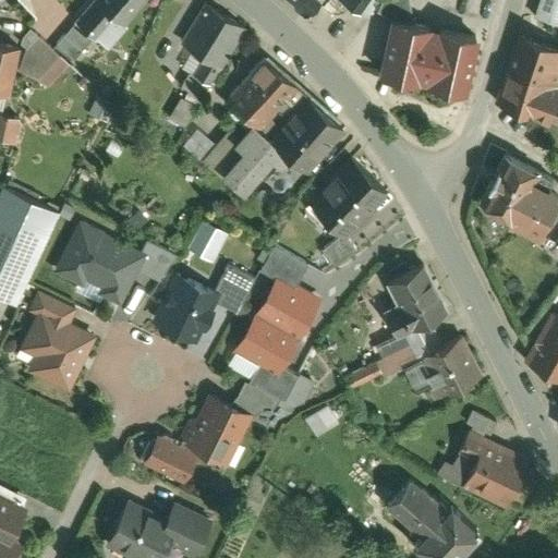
[(91,0),(74,19),(95,37),(114,16),(123,24),(144,0),(91,0)]
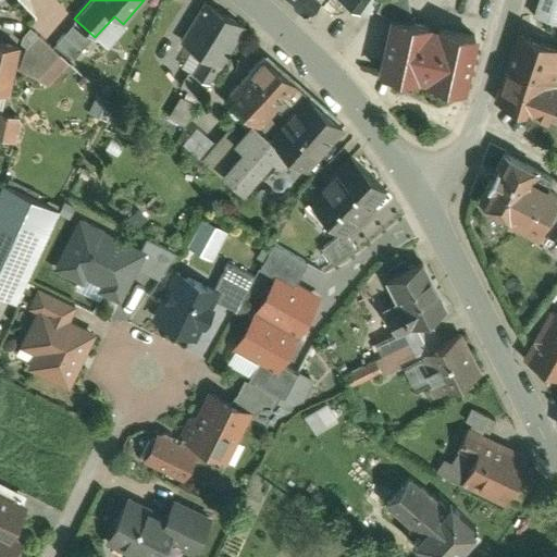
[(338,0),(361,15),(371,0),(338,0)]
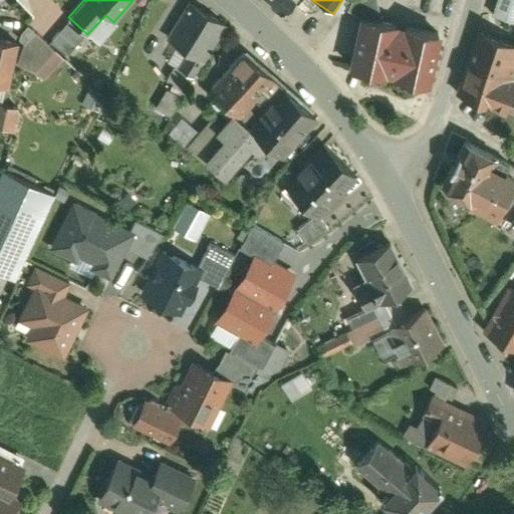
[(513,0),(497,0),(493,12),(513,18),(513,0)]
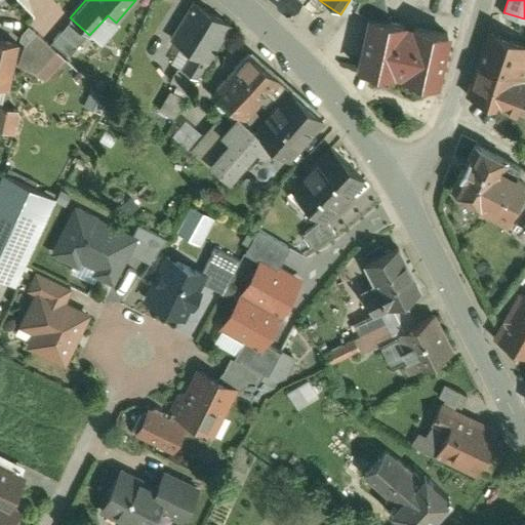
[(232,27),(195,2),(173,35),(210,59),(232,27)]
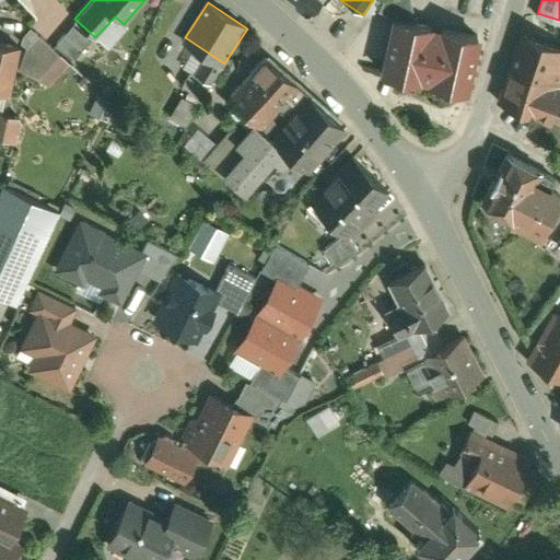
[(415,21),(393,15),(380,73),(471,94),(485,36),(415,21)]
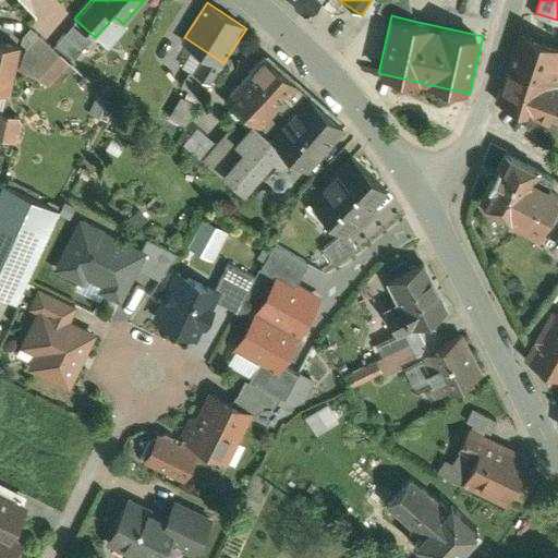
[(114,16),(95,37),(109,49),(128,28),(123,24),(114,16)]
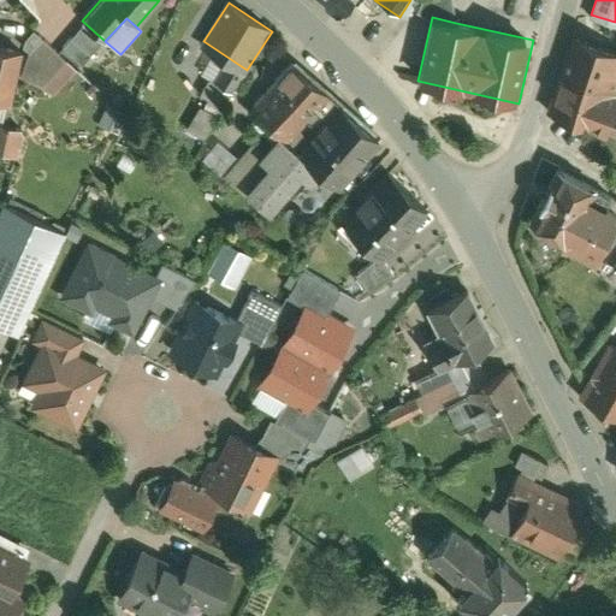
[(99,45),(80,28),(60,49),(81,66),(99,45)]
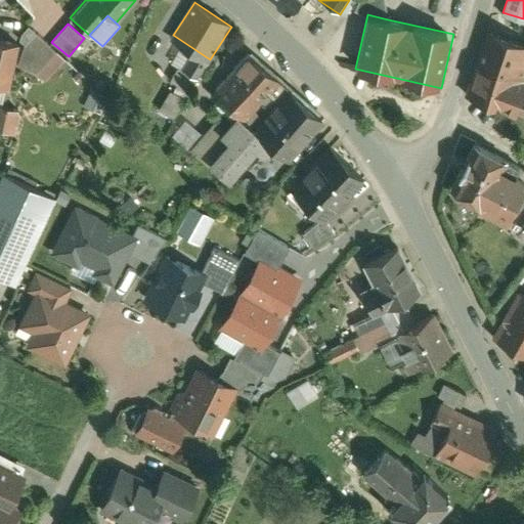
[(32,49),(43,37),(36,31),(26,43),(32,49)]
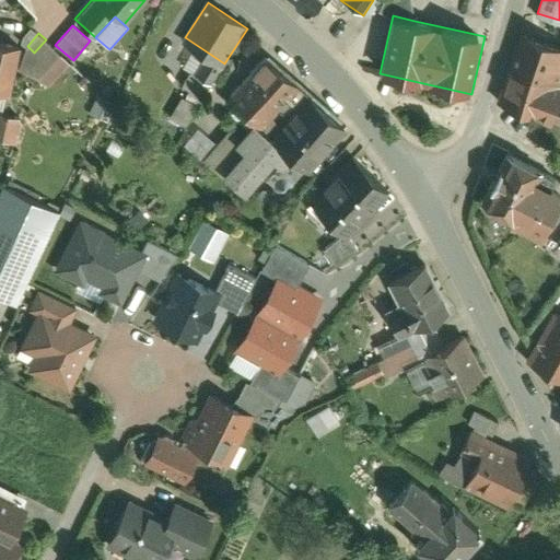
[(559,89),(558,89),(559,81),(559,47),(522,35),(497,106),(559,127),(559,89)]
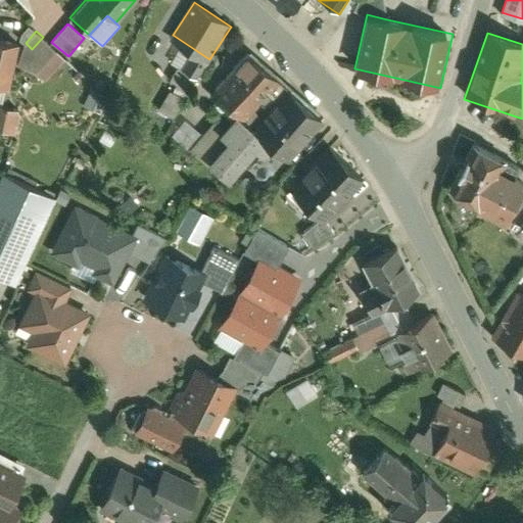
[(0,84),(7,86),(8,87),(18,43),(0,39),(0,84)]
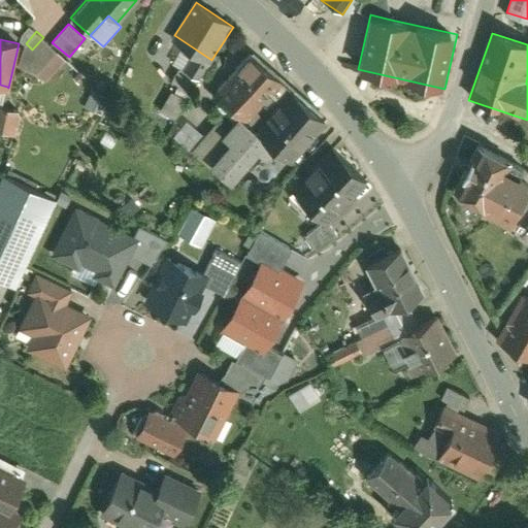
[(192,75),(202,59),(187,50),(176,66),(178,68),(192,75)]
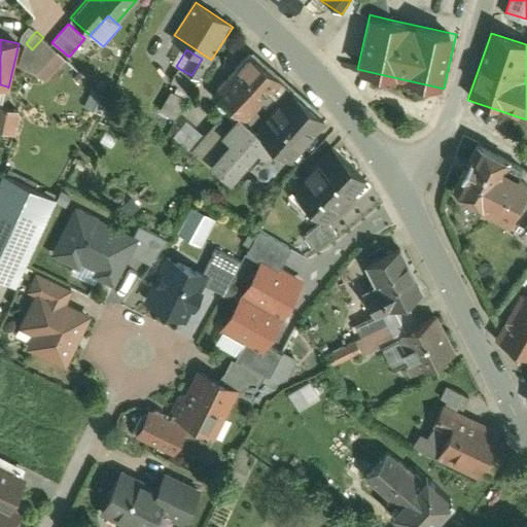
[(287,88),(248,55),(214,94),(241,116),(254,128),(287,88)]
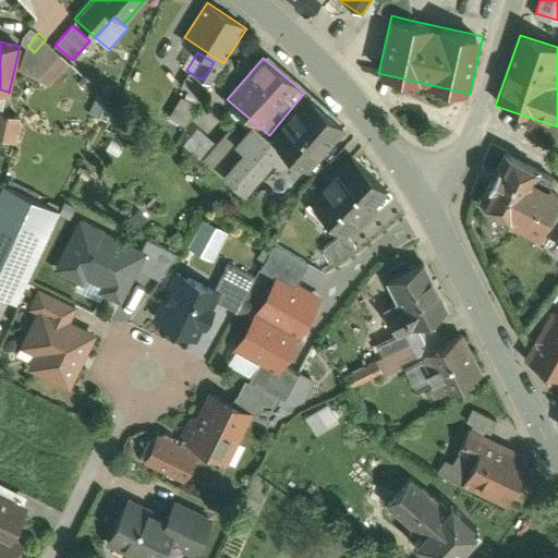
[(203,80),(189,72),(180,86),(201,99),(209,84),(203,80)]
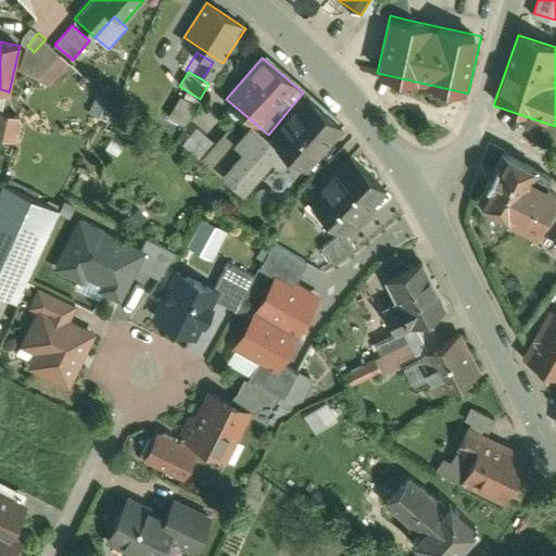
[(303,92),(268,135),(292,155),(301,162),(337,121),(303,92)]
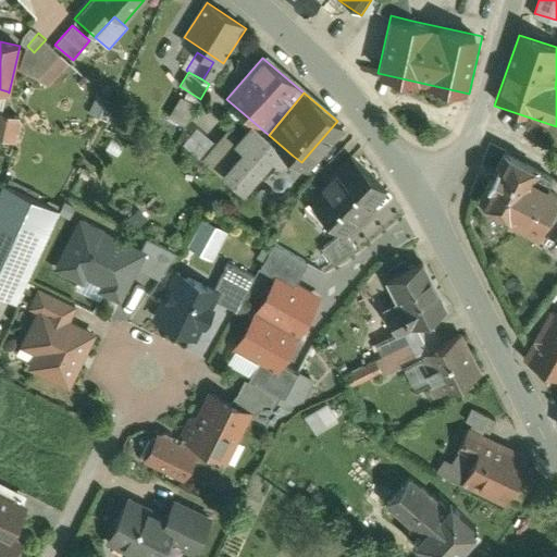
[(107,99),(97,95),(89,111),(99,116),(107,99)]
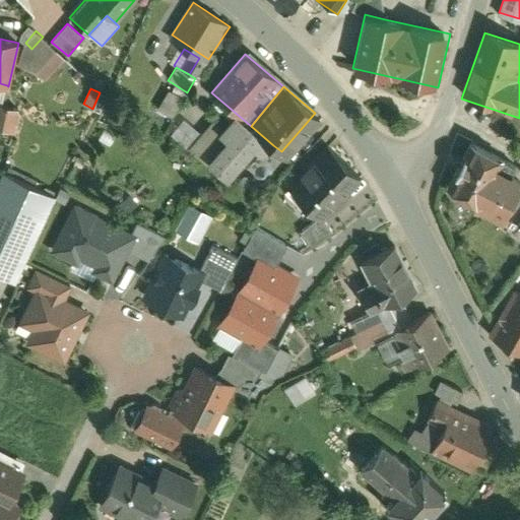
[(178,116),(185,93),(168,88),(160,111),(178,116)]
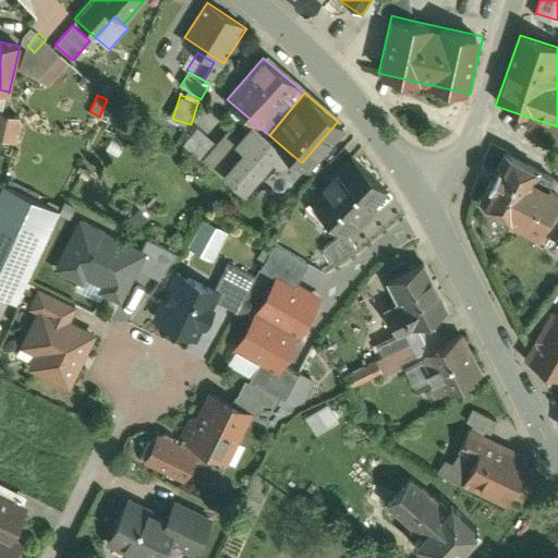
[(16,117),(0,112),(0,137),(10,141),(16,117)]
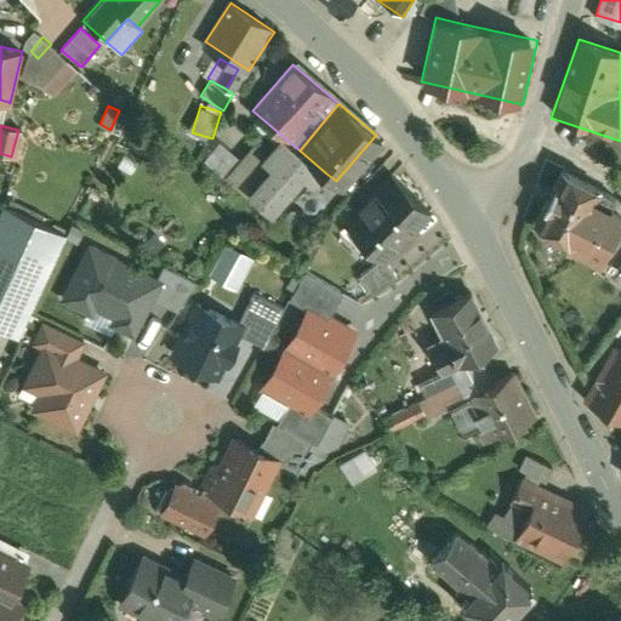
[(300,151),(284,137),(263,161),(271,167),(248,194),(273,216),(306,180),(314,188),(326,174),(300,151)]
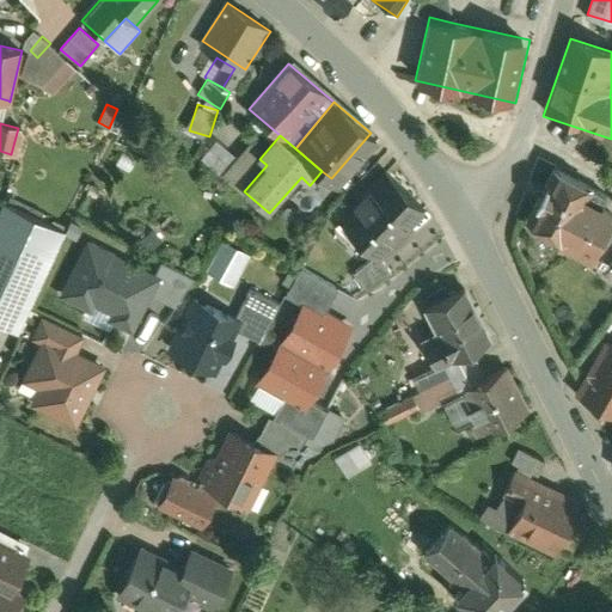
[(203,158),(221,172),(236,153),(218,139),(203,158)]
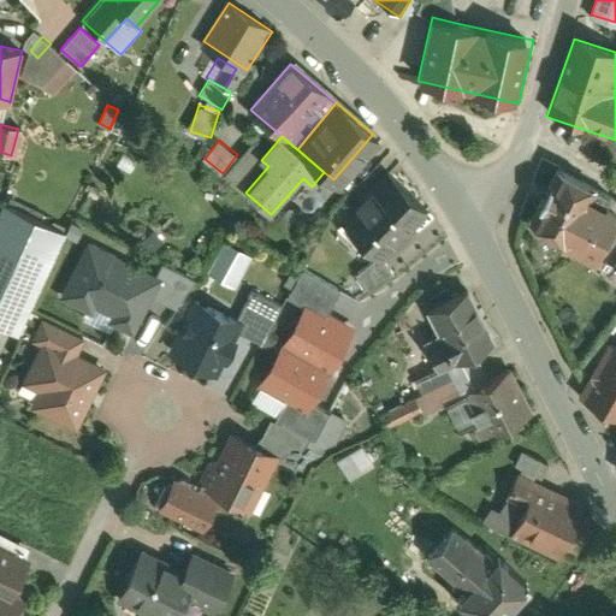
[(557,169),(528,223),(597,259),(615,223),(615,211),(588,197),(593,188),(557,169)]
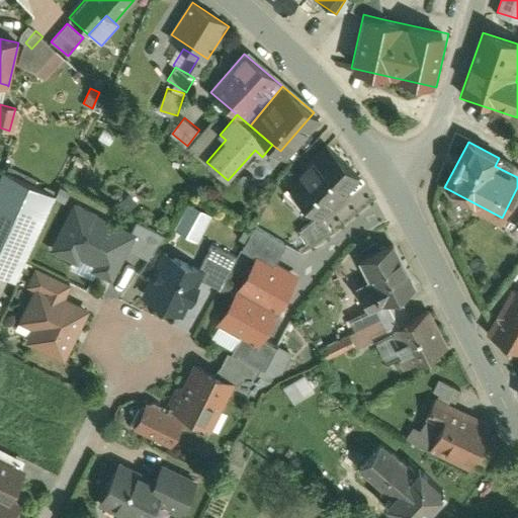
[(327,145),(286,185),(296,195),(293,199),(310,214),(313,211),(320,219),(360,178),(327,145)]
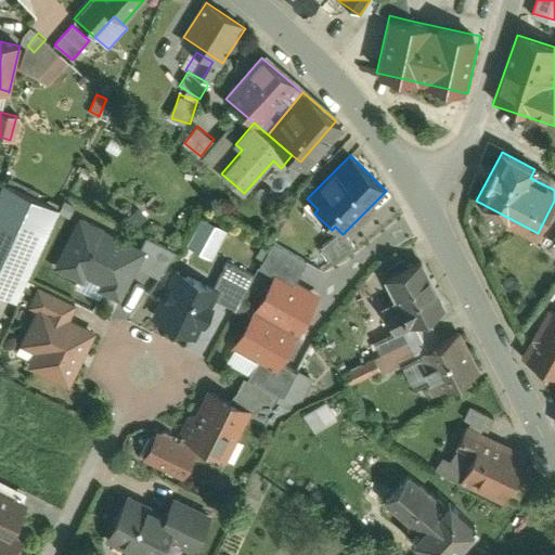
[(0,294),(20,302),(60,210),(1,184),(0,185),(0,294)]
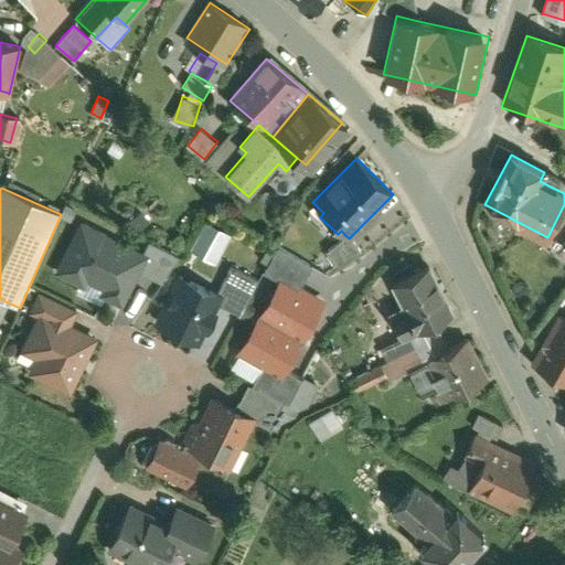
[(153,220),(141,213),(135,224),(146,231),(153,220)]
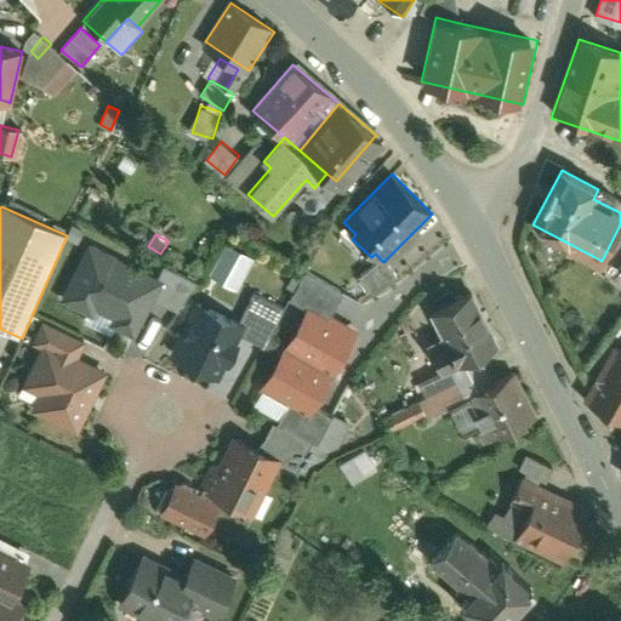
[(226,241),(209,273),(234,289),(251,258),(226,241)]
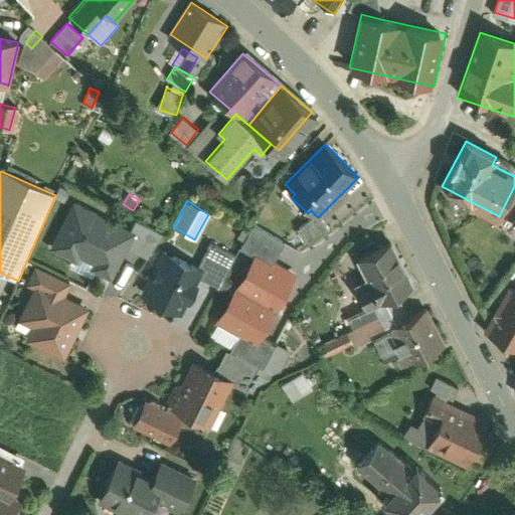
[(74,202),(51,249),(112,281),(127,250),(136,233),(128,229),(74,202)]
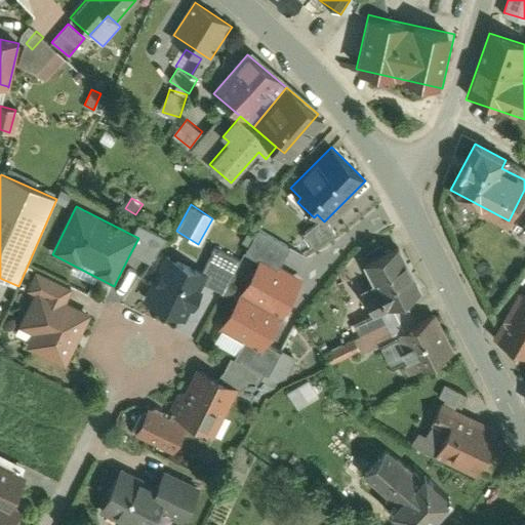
[(320,246),(336,230),(327,220),(311,237),(320,246)]
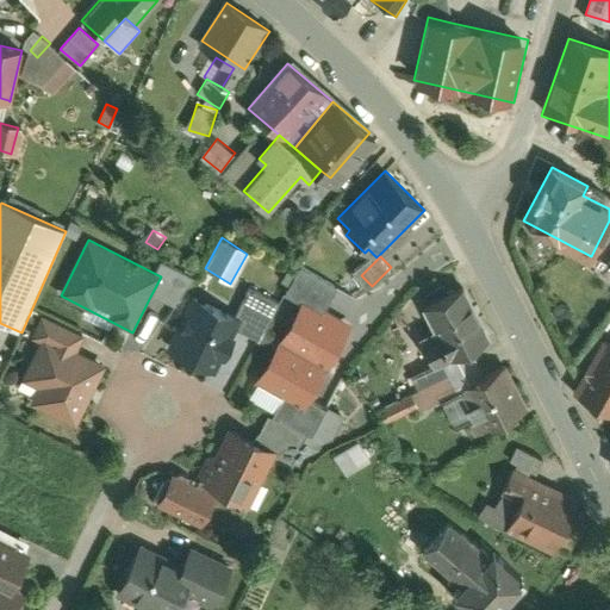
[(187,259),(184,263),(193,271),(197,266),(187,259)]
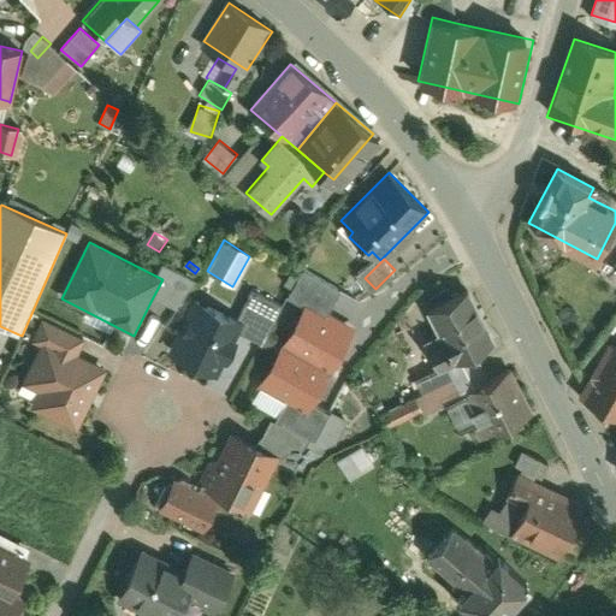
[(163,279),(152,300),(176,312),(191,279),(158,262),(153,274),(163,279)]
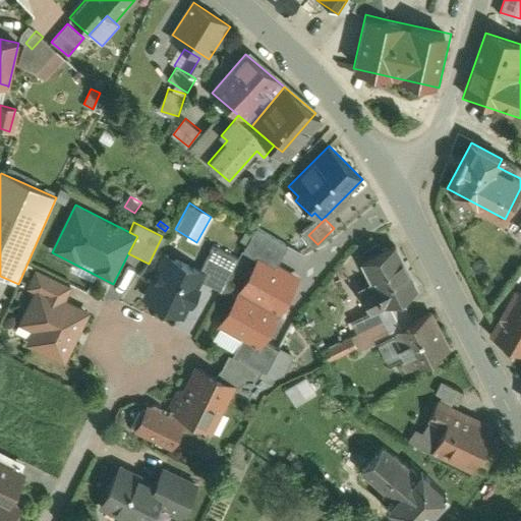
[(256,256),(278,269),(279,266),(290,246),(256,228),(244,249),(256,256)]
